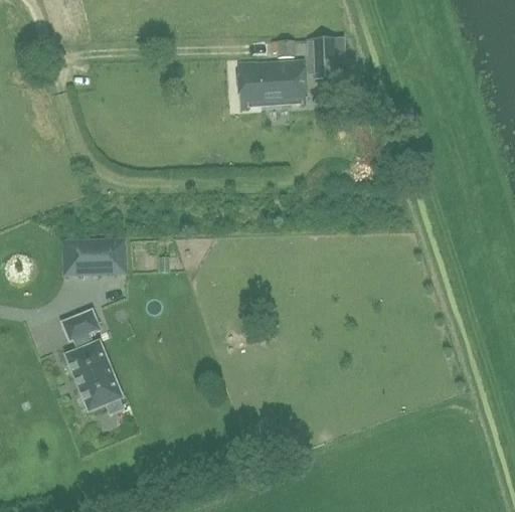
[(295,55),(295,35),(278,36),(278,55),(295,55)]
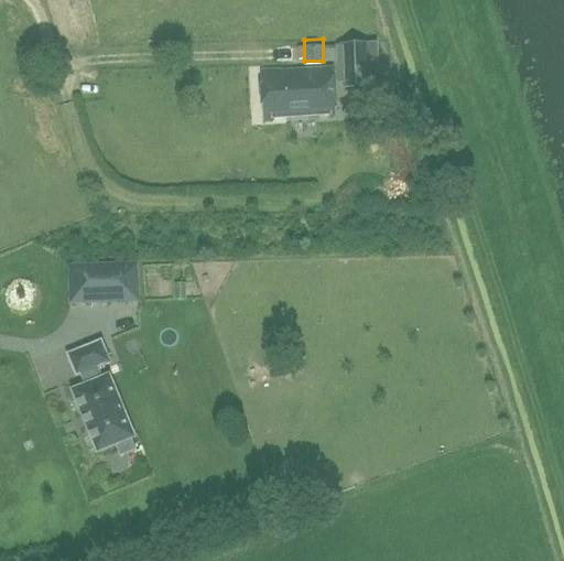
[(371,42),(340,43),(343,85),(373,83),(371,42)]
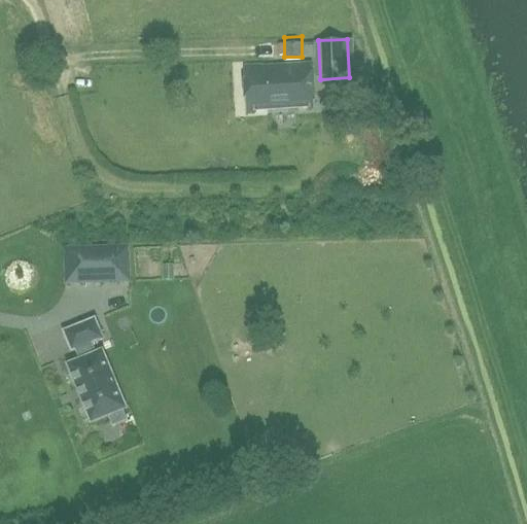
[(310,63),(244,66),(246,108),(311,105),(310,63)]
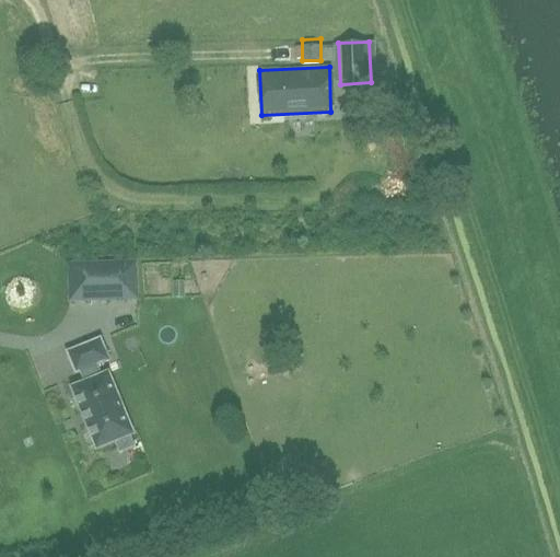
[(364,91),(365,108),(381,106),(380,89),(364,91)]
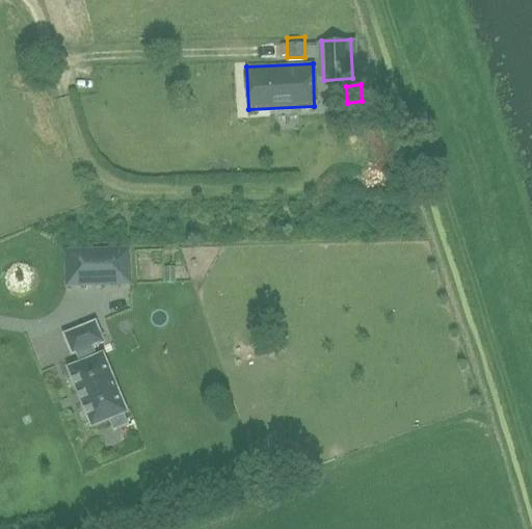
[(129,247),(82,249),(83,283),(129,282),(129,247)]
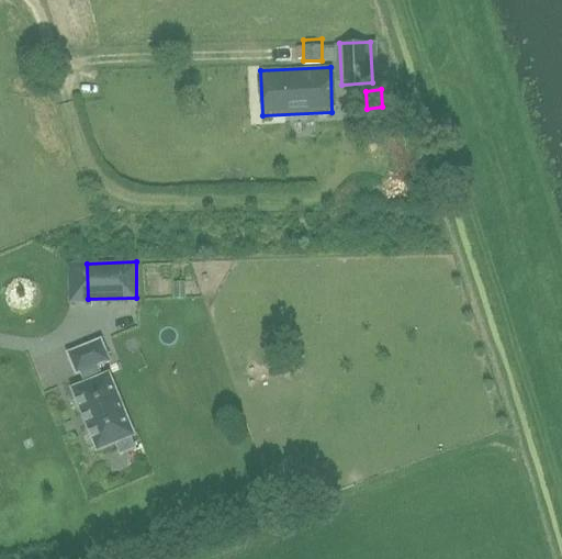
[(100,337),(68,351),(76,371),(80,370),(97,364),(109,358),(100,337)]
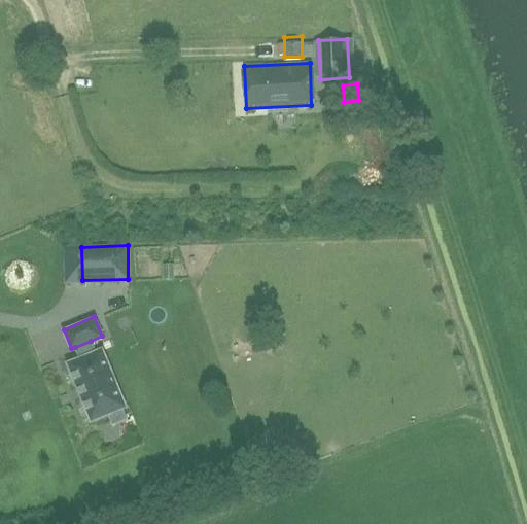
[(80,358),(68,362),(92,419),(125,406),(101,349),(95,352),(91,341),(75,347),(80,358)]
